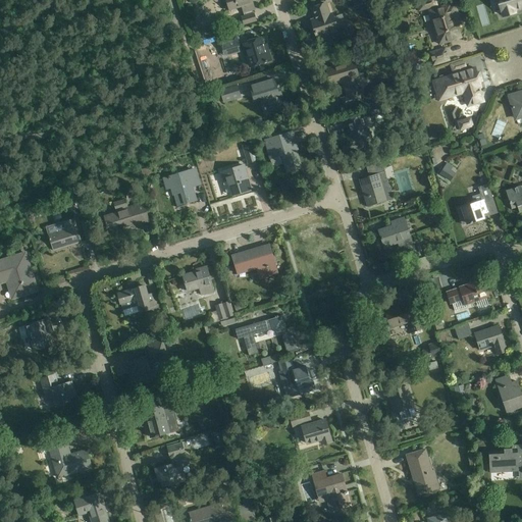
[(212,0),(215,2),(216,2),(221,1),(220,0),(225,0),(227,6),(229,11),(242,7),(245,16),(242,17),(244,24),(257,21),(255,13),(253,13),(252,11),(256,10),(252,0),(212,0)]
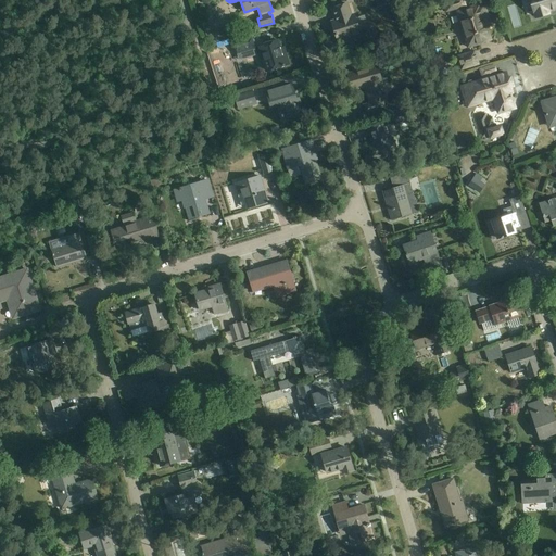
[(445,13),(467,7),(465,0),(455,0),(443,4),(445,13)]
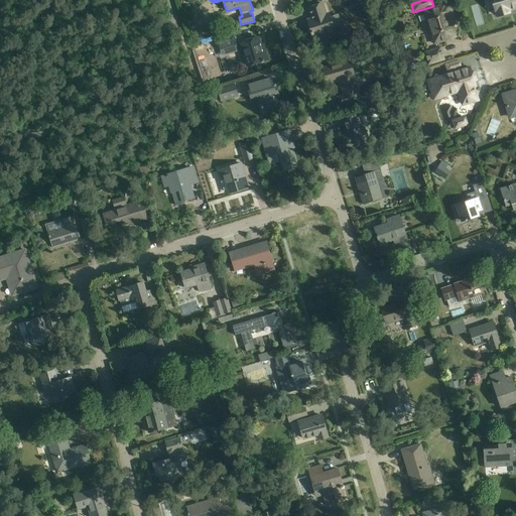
[(515,7),(515,0),(493,0),(497,12),(498,16),(509,13),(508,10),(515,7)]
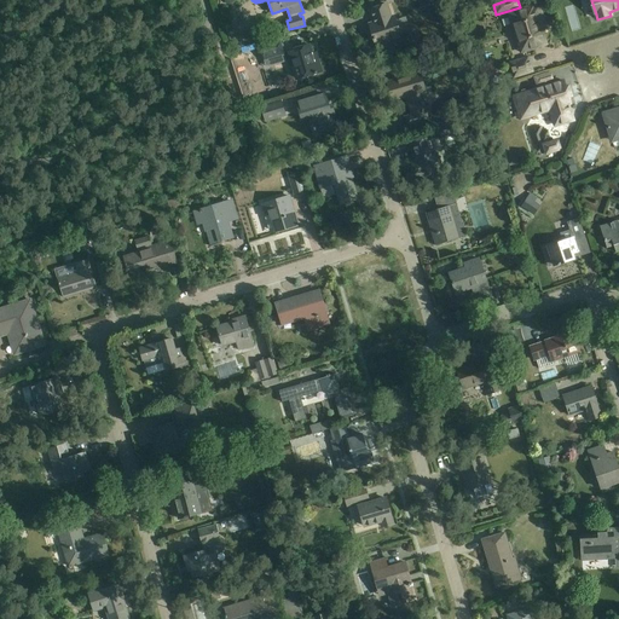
[(393,42),(401,40),(415,35),(411,24),(409,24),(406,17),(395,21),(394,16),(392,17),(387,5),(370,10),(375,28),(371,29),(376,45),(392,40),(393,42)]
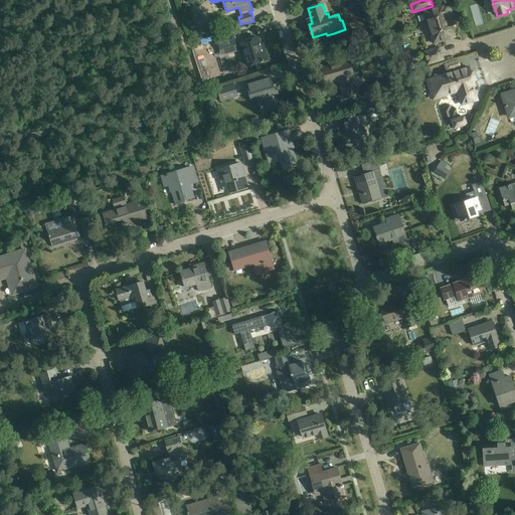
[(445,4),(435,8),(422,12),(434,44),(455,37),(449,18),(453,17),(449,4),(445,5),(445,4)]
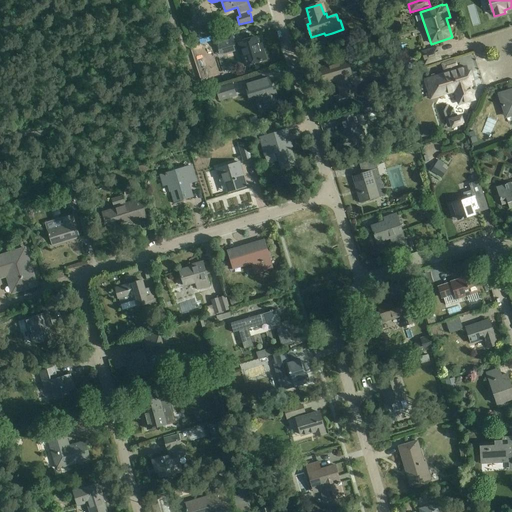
[(203,38),(201,31),(201,30),(187,34),(189,42),(191,42),(203,38)]
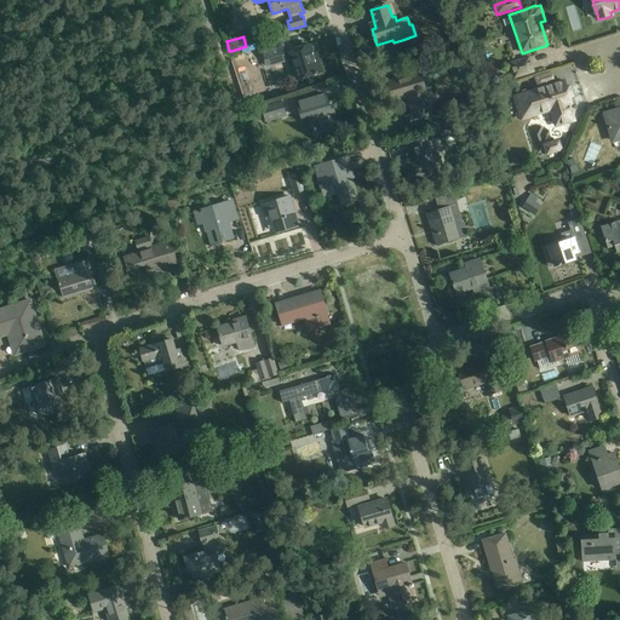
[(280,39),(262,45),(265,58),(264,59),(267,67),(286,62),(283,53),(280,39)]
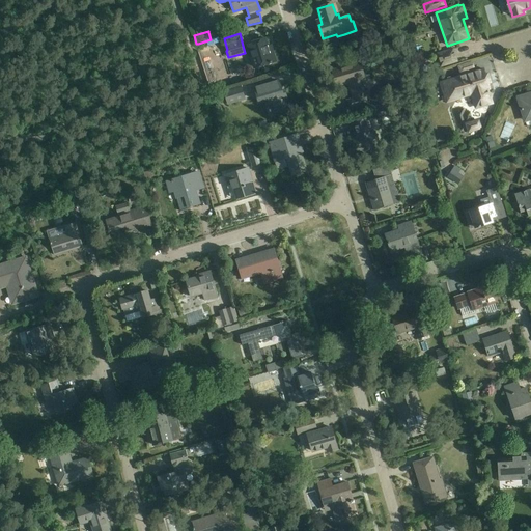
[(255,67),(266,64),(276,62),(273,51),(270,52),(266,38),(248,44),(255,67)]
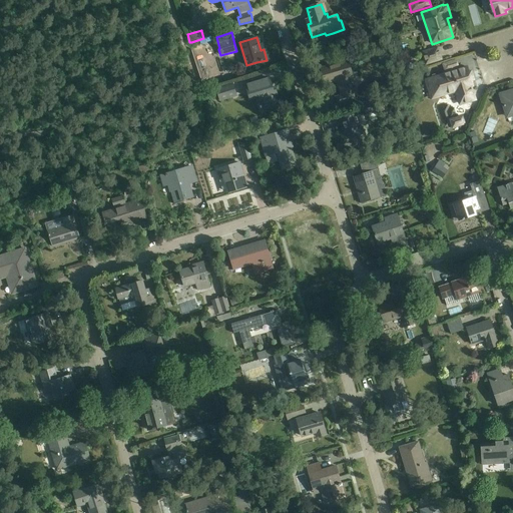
[(438,48),(423,52),(426,63),(441,59),(438,48)]
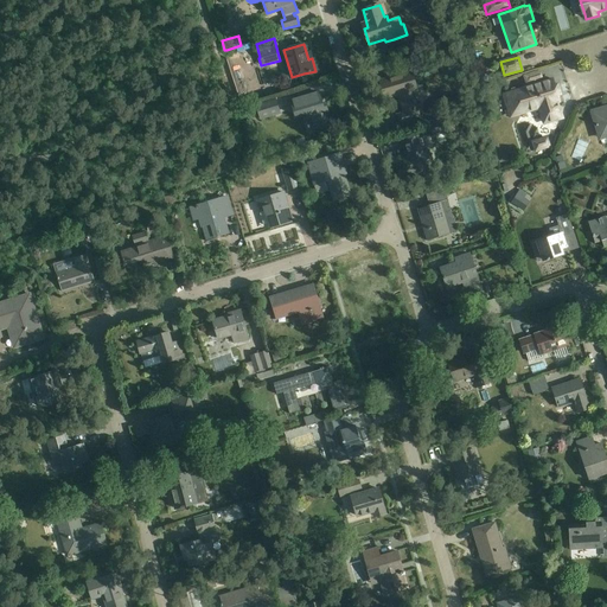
[(411,71),(391,77),(379,81),(385,98),(398,95),(404,113),(397,115),(400,125),(420,119),(411,90),(416,89),(411,71)]
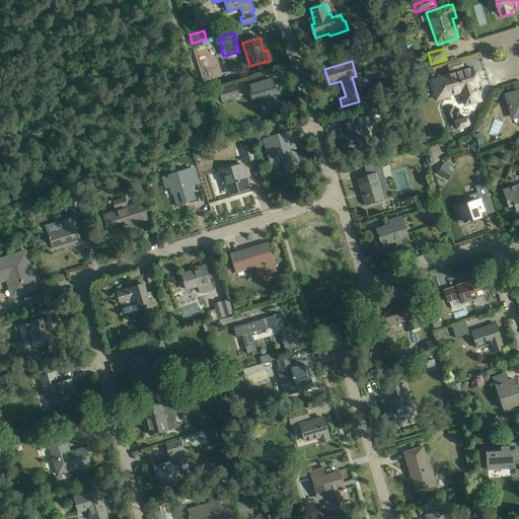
[(465,105),(470,103),(480,100),(476,87),(478,86),(472,68),(431,81),(437,99),(461,92),(465,105)]
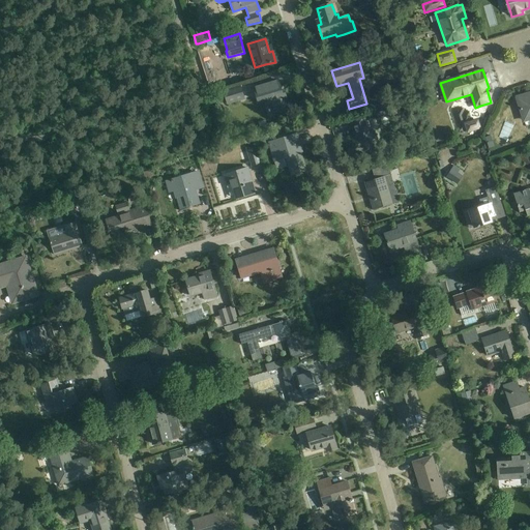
[(258,100),(264,98),(266,98),(268,106),(273,104),(276,115),(288,111),(284,100),(287,99),(284,90),(282,91),(278,81),(260,86),(254,88),(258,100)]
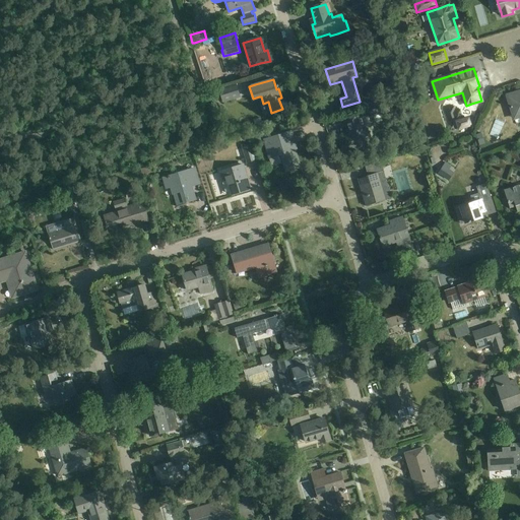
[(210,103),(222,99),(223,102),(239,96),(236,85),(220,90),(219,88),(207,92),(210,103)]
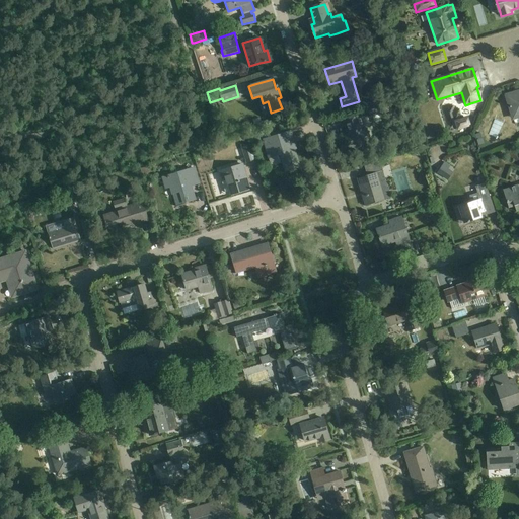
[(518,91),(506,95),(513,118),(518,116),(518,91)]
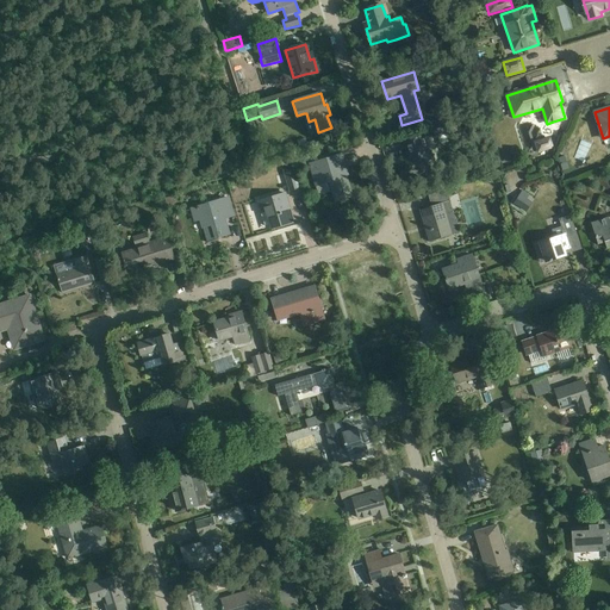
[(452,117),(430,123),(435,138),(456,132),(452,117)]
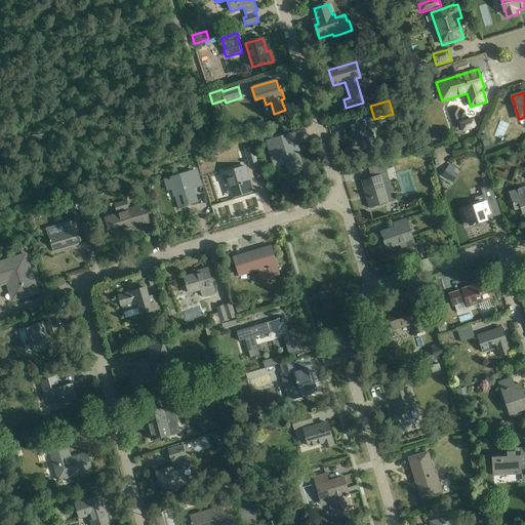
[(354,155),(364,152),(375,149),(370,130),(367,131),(363,118),(348,122),(350,130),(353,129),(355,135),(349,137),(354,155)]
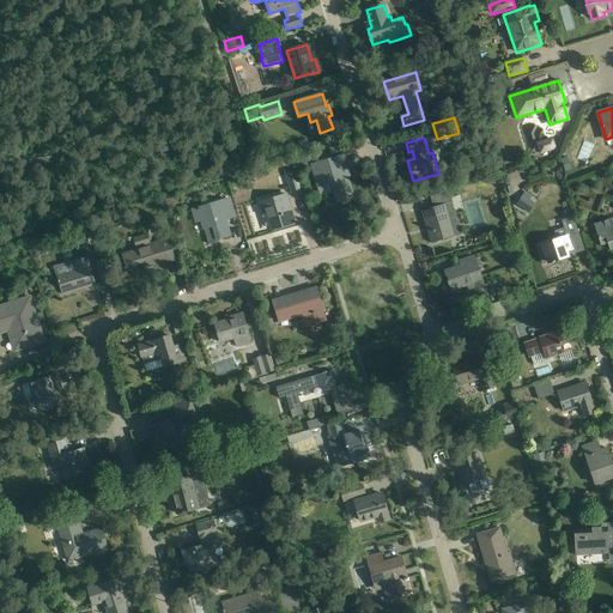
[(302,151),(322,145),(321,140),(309,144),(308,140),(299,141),(302,151)]
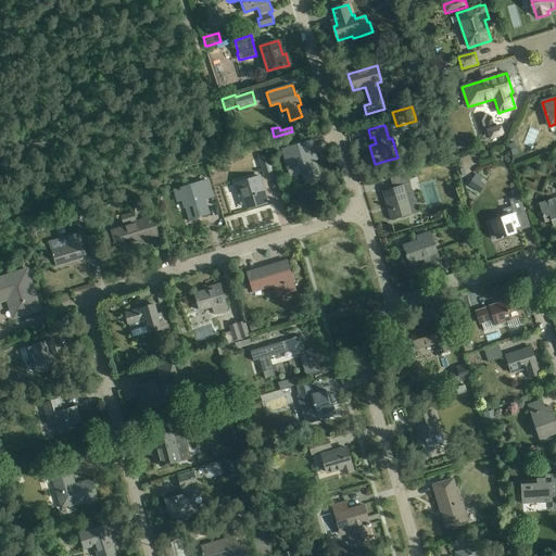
[(498,127),(489,130),(491,139),(502,135),(498,127)]
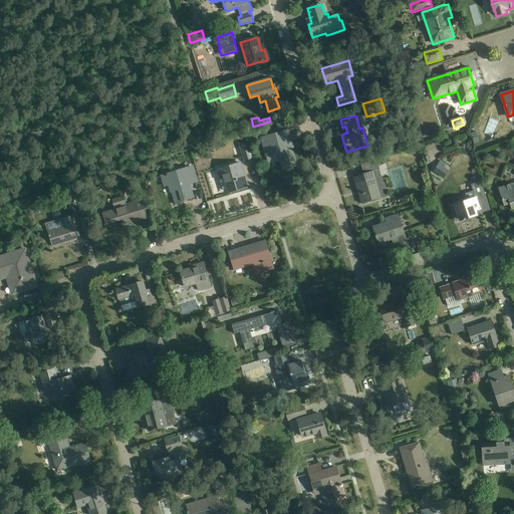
[(288,131),(261,139),(266,156),(282,151),(284,159),(280,160),(283,170),(296,166),(291,148),(293,148),(288,131)]
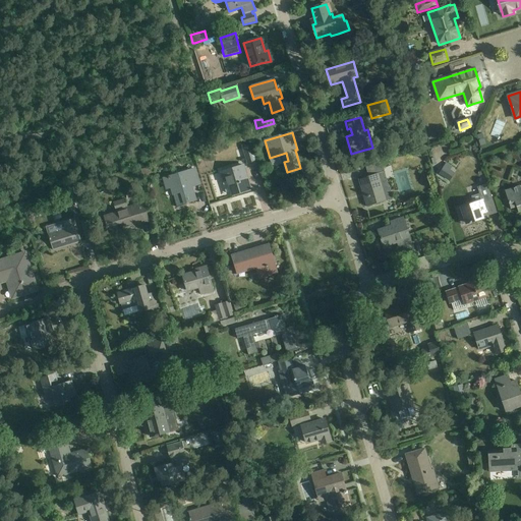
[(258,133),(251,135),(253,143),(262,141),(258,133)]
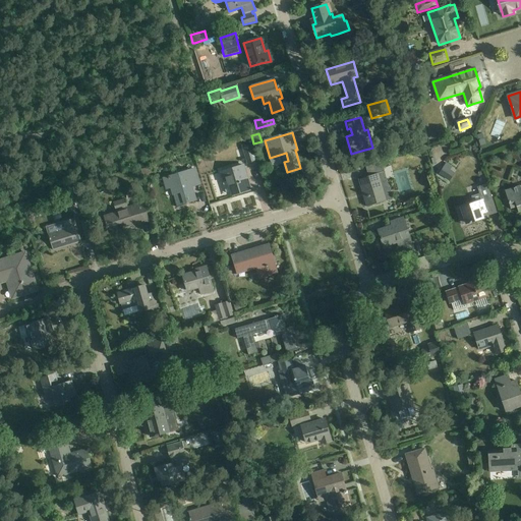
[(243,148),(248,164),(255,161),(251,146),(243,148)]
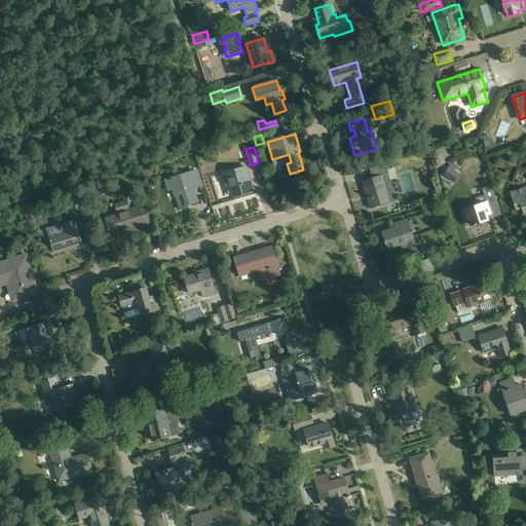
[(437,150),(440,161),(451,158),(449,147),(437,150)]
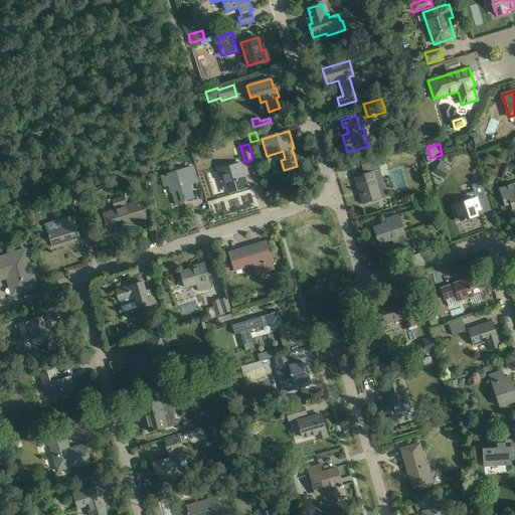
[(363,204),(373,201),(387,196),(375,158),(361,163),(364,174),(355,177),(363,204)]
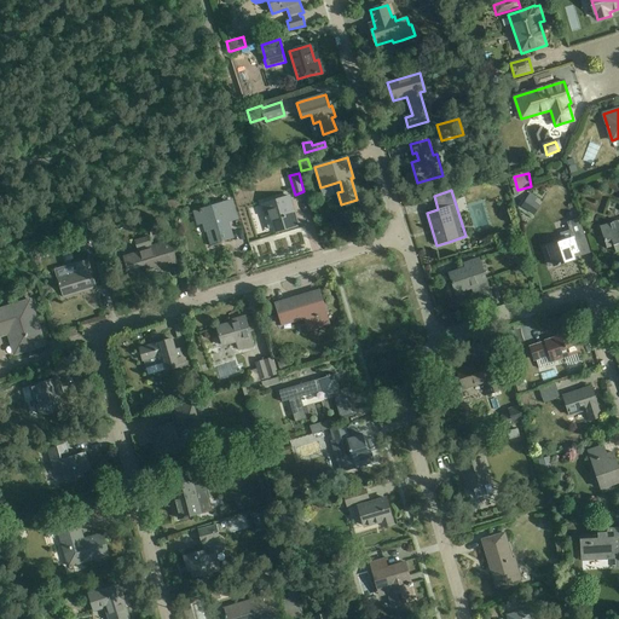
[(530,195),(522,207),(528,210),(537,198),(530,195)]
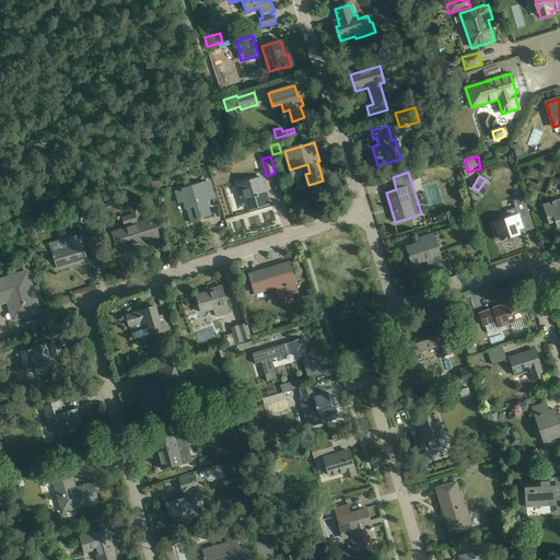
[(238,185),(241,193),(244,191),(249,210),(267,205),(261,188),(265,188),(261,177),(238,185)]
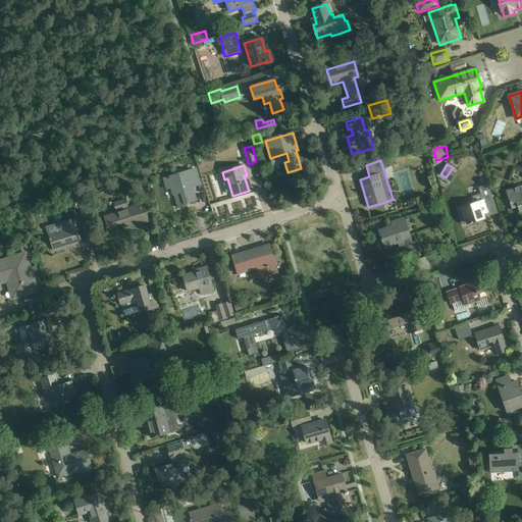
[(200,185),(195,169),(164,178),(167,189),(171,188),(177,208),(187,205),(186,203),(196,200),(192,187),(200,185)]
